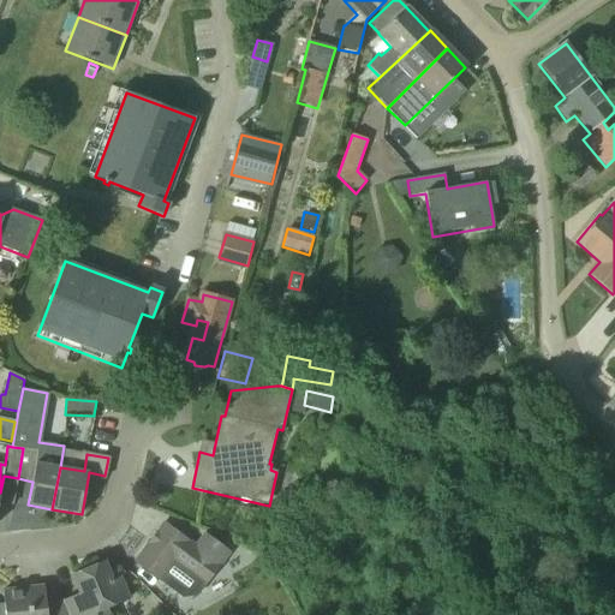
[(136,561),(184,597),(199,595),(231,554),(203,533),(195,545),(165,524),(136,561)]
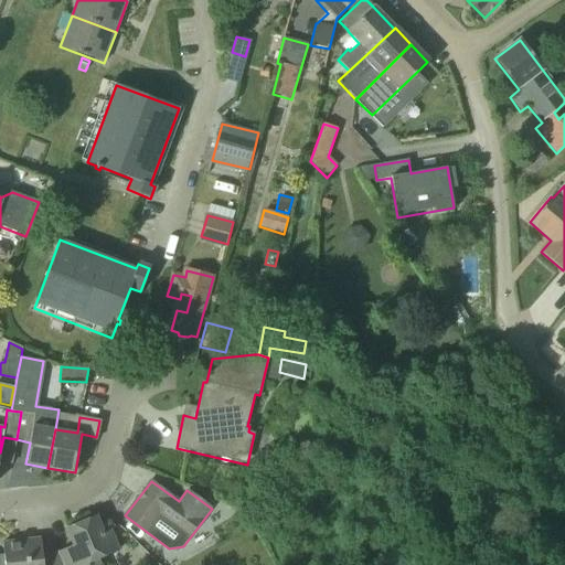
[(75,546),(59,554),(63,564),(102,564),(99,560),(119,551),(112,529),(103,533),(96,516),(67,529),(75,546)]
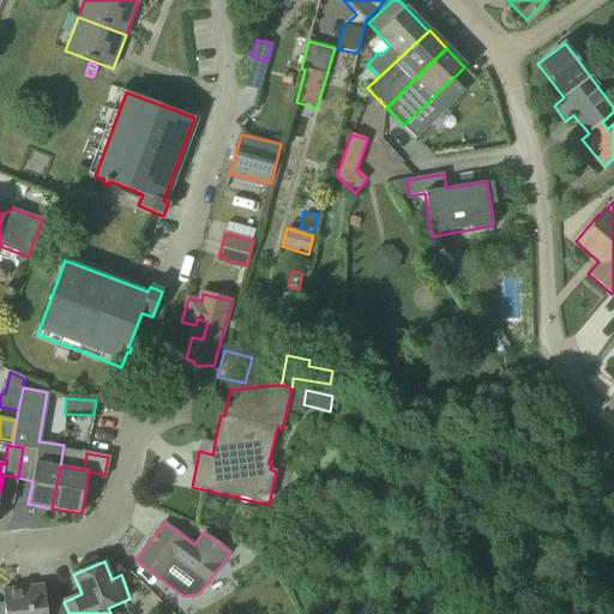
[(2,590),(5,607),(0,607),(0,613),(68,613),(64,602),(60,594),(46,595),(44,585),(2,590)]
